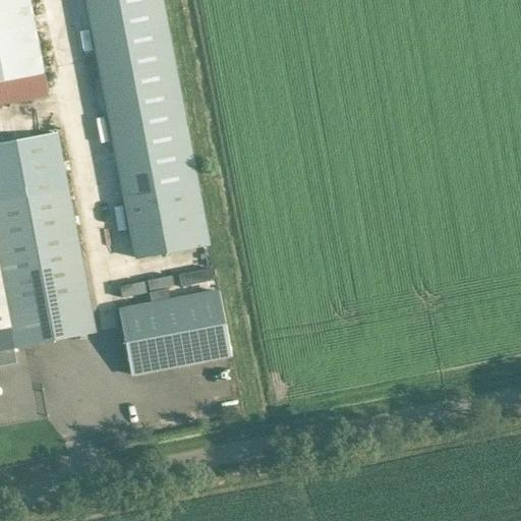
[(0,0),(0,81),(44,73),(30,0),(0,0)]
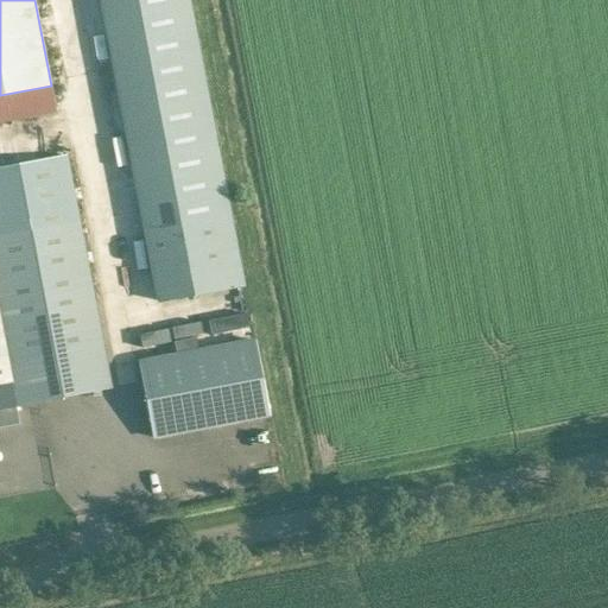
[(99,0),(144,235),(232,217),(189,0),(99,0)]
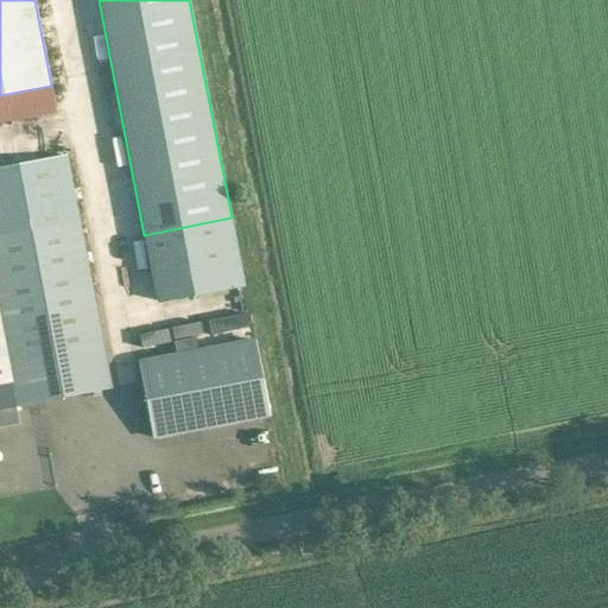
[(51,86),(0,95),(0,122),(56,113),(51,86)]
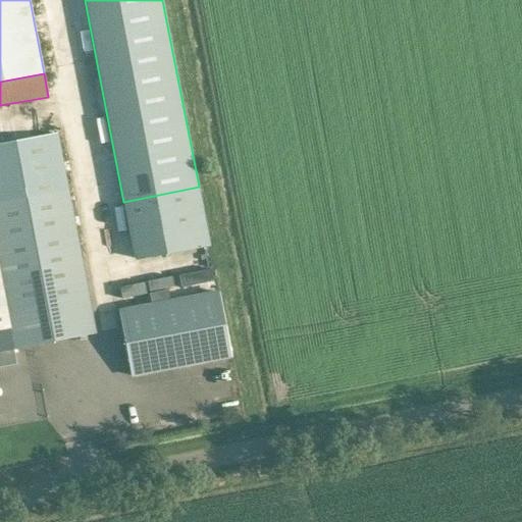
[(0,351),(12,349),(95,332),(91,312),(56,134),(0,145),(0,351)]
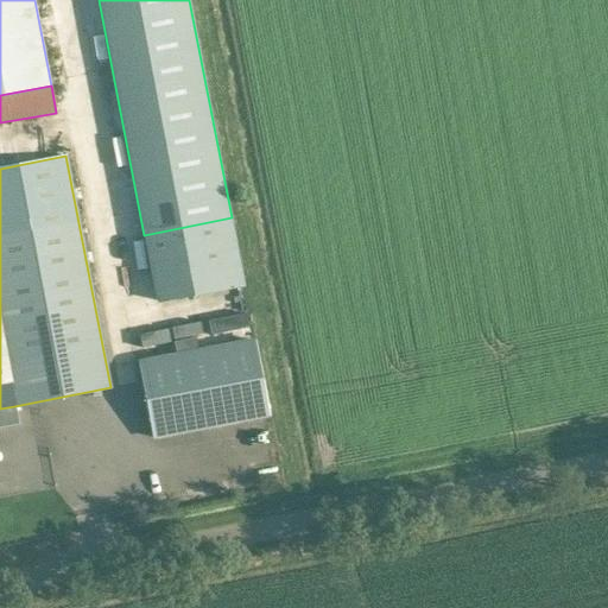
[(232,217),(144,235),(158,303),(245,286),(232,217)]
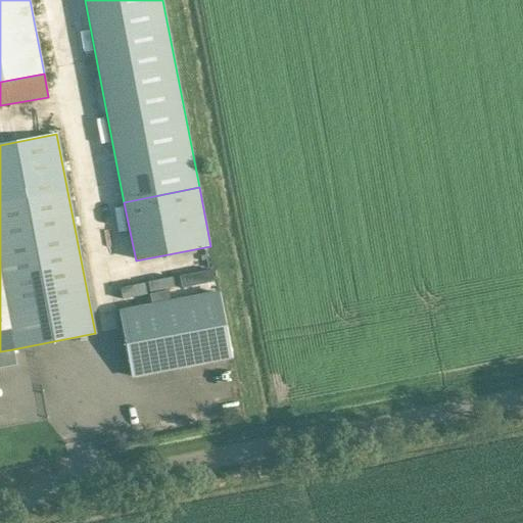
[(120,313),(132,376),(231,358),(219,293),(120,313)]
